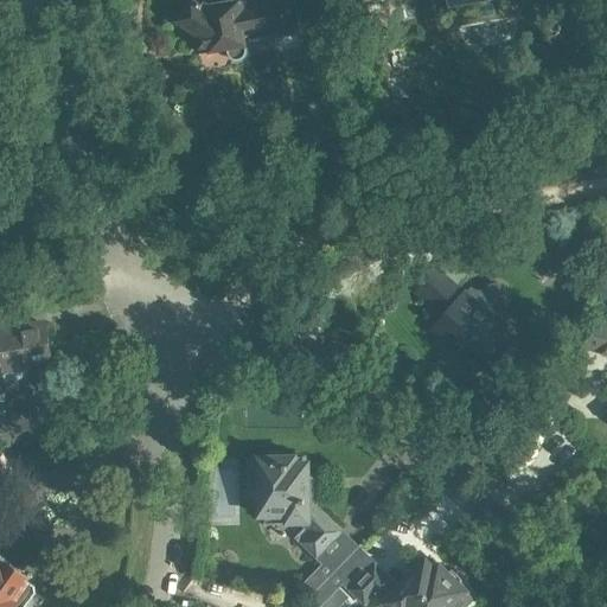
[(243,31),(275,24),(280,51),(304,46),(301,32),(302,32),(296,0),(262,0),(210,10),(196,1),(196,2),(193,1),(190,5),(187,6),(181,16),(181,18),(178,21),(193,33),(195,34),(197,37),(198,39),(198,42),(200,55),(228,50),(229,55),(230,56),(231,57),(232,58),(234,59),(236,61),(237,61),(238,61),(241,61),(243,58),(244,57),(246,56),(246,55),(247,53),(247,51),(247,50),(243,31)]
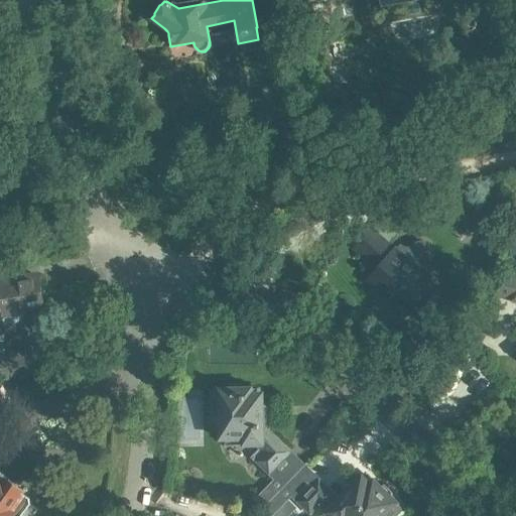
[(383,0),(388,22),(440,13),(437,0),(383,0)]
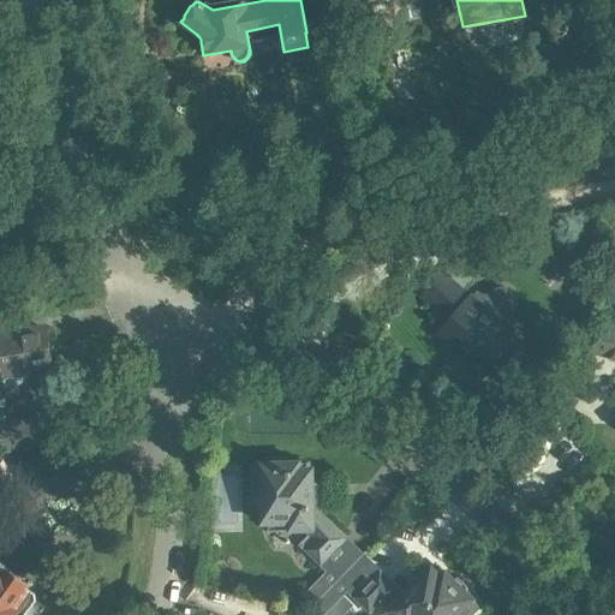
[(328,3),(304,6),(308,21),(332,17),(328,3)]
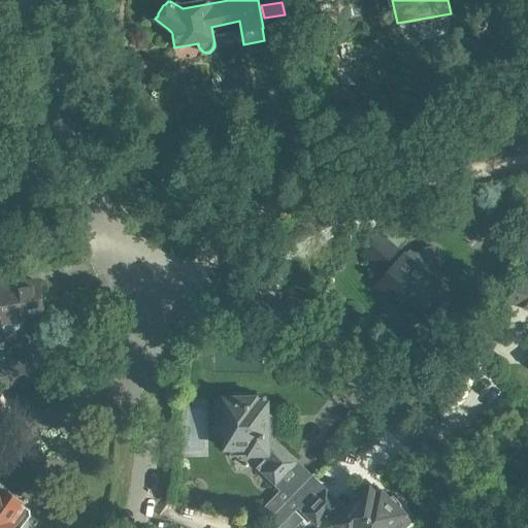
[(447,285),(435,275),(433,273),(433,271),(432,270),(432,269),(432,268),(432,267),(433,266),(434,264),(435,263),(437,262),(438,260),(439,259),(439,258),(439,257),(439,255),(439,254),(439,253),(438,252),(437,251),(437,250),(436,249),(434,249),(433,248),(431,248),(430,248),(429,248),(427,248),(425,250),(423,252),(422,252),(421,253),(419,253),(417,254),(416,253),(414,252),(411,251),(408,255),(406,254),(404,256),(380,235),(363,254),(388,274),(376,287),(404,311),(401,314),(411,322),(414,320),(417,323),(430,307),(435,311),(448,297),(443,293),(443,292),(441,291),(447,285)]
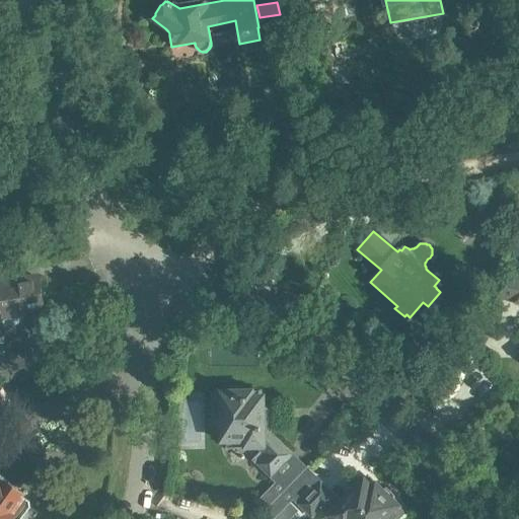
[(26,314),(44,312),(36,277),(13,281),(10,265),(0,266),(0,336),(29,330),(26,314)]
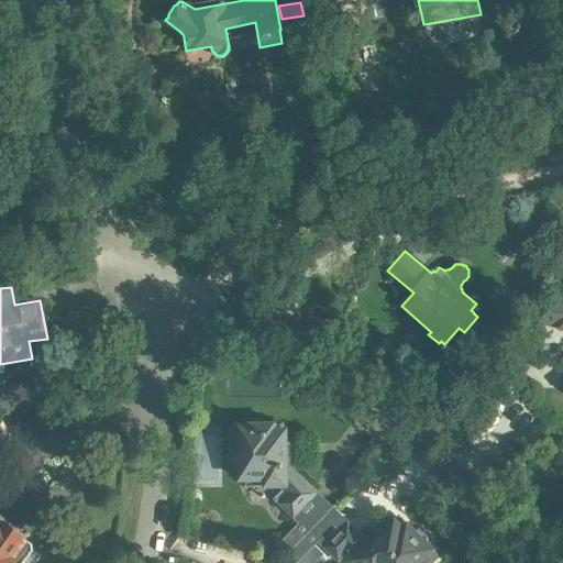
[(562,300),(549,298),(542,324),(562,330),(562,300)]
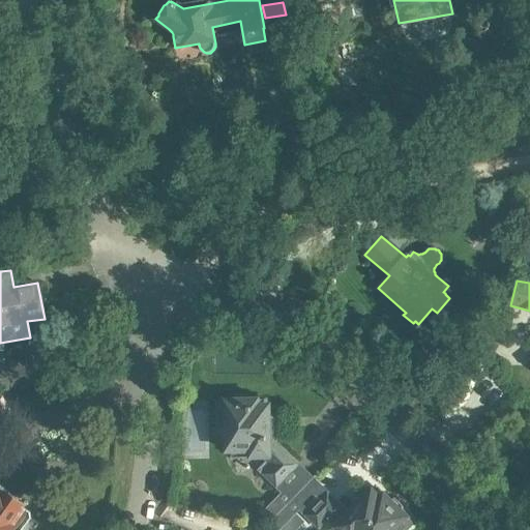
[(0,372),(3,391),(38,385),(34,360),(0,365),(0,372)]
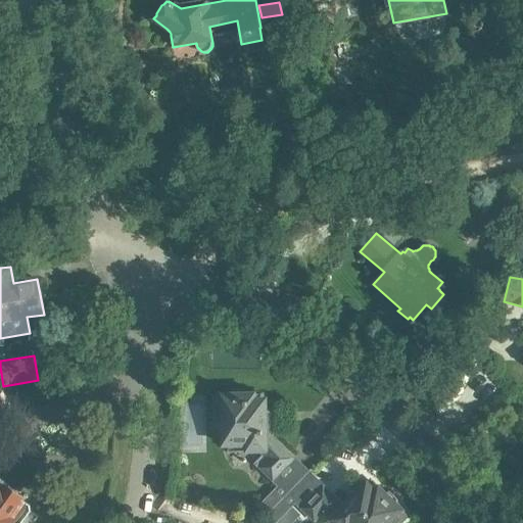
[(274,411),(266,411),(266,399),(262,399),(262,394),(247,394),(243,389),(234,390),(229,395),(216,395),(217,426),(224,426),(224,445),(247,445),(248,452),(260,452),(265,456),(257,465),(273,479),(294,458),(273,436),(275,435),(274,411)]
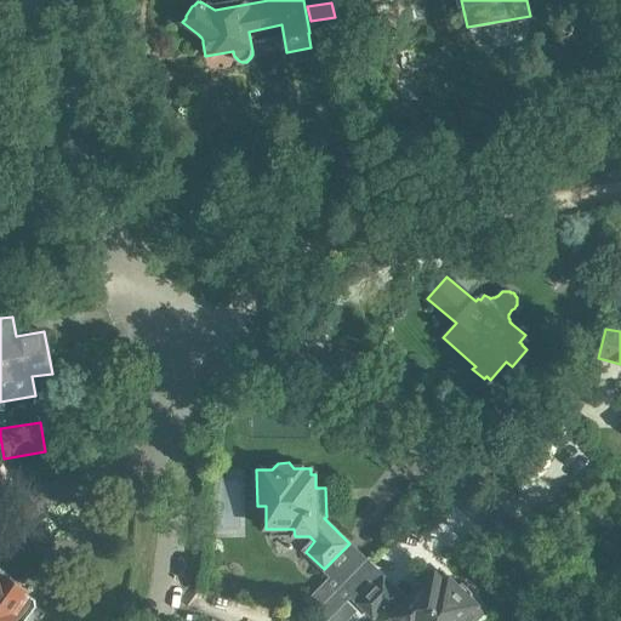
[(409,603),(388,581),(366,560),(331,596),(319,609),(317,611),(326,620),(328,620),(353,596),(374,617),(385,608),(397,620),(473,620),(483,611),(472,600),(471,592),(463,585),(456,585),(445,574),(440,579),(437,575),(409,603)]
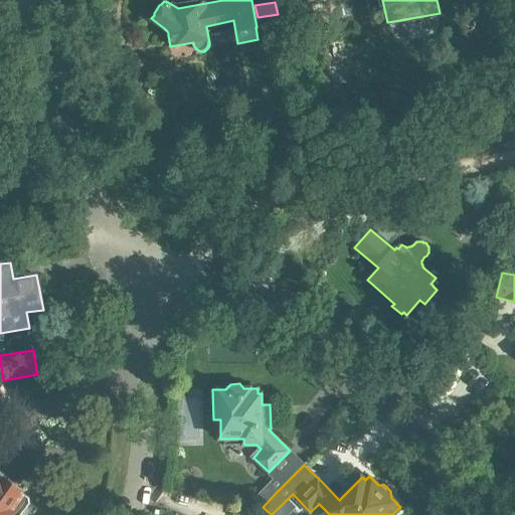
[(0,514),(12,514),(13,514),(14,514),(22,514),(31,504),(31,498),(23,492),(8,480),(7,481),(0,475),(0,514)]
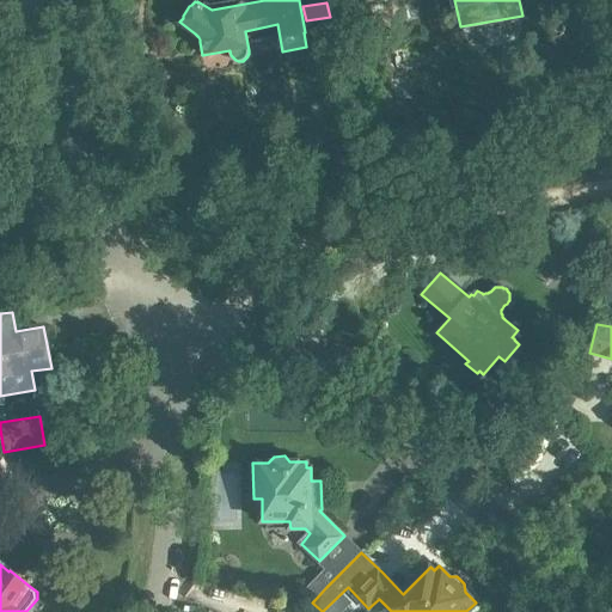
[(314,600),(326,587),(317,576),(304,589),(314,600)]
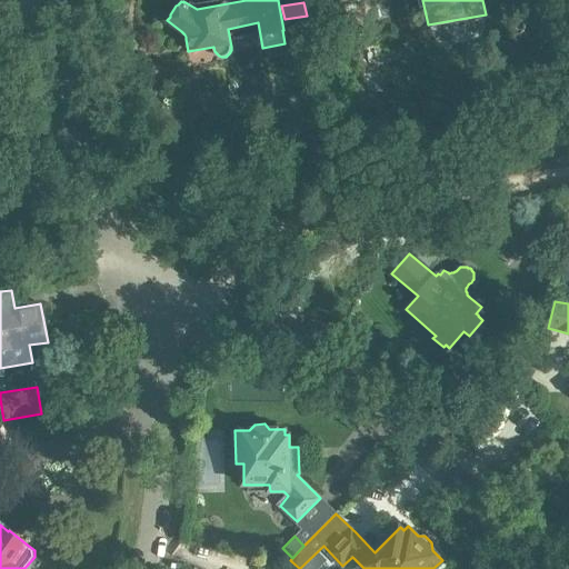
[(261,568),(290,568),(291,568),(291,567),(291,566),(290,566),(290,565),(289,565),(265,559),(261,568)]
